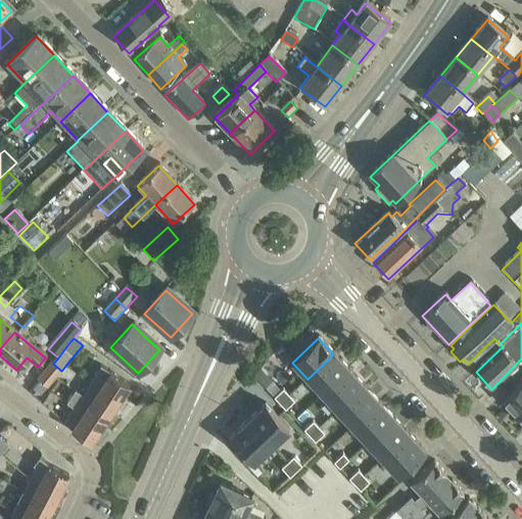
[(333,355),(307,379),(323,395),(348,371),(333,355)]
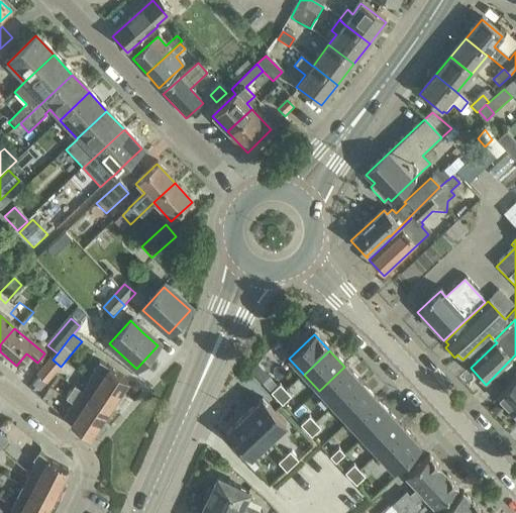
[(61,367),(53,360),(50,358),(36,376),(45,384),(61,367)]
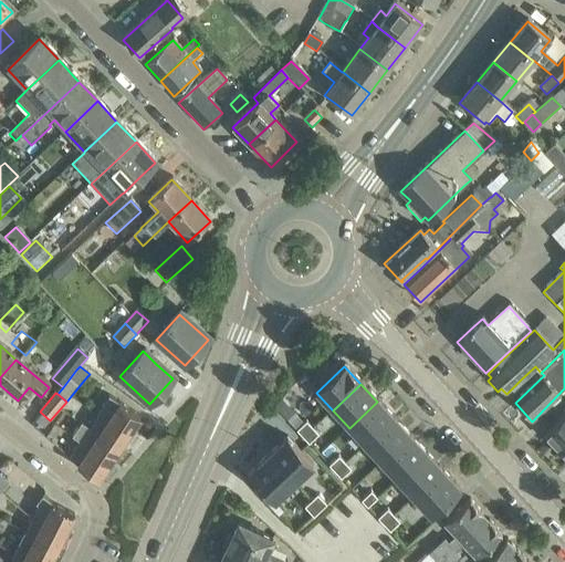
[(108,398),(98,414),(128,435),(139,419),(121,407),(108,398)]
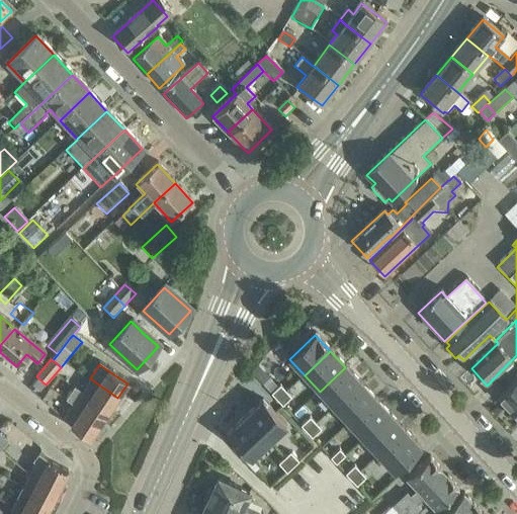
[(258,367),(252,375),(262,387),(269,379),(258,367)]
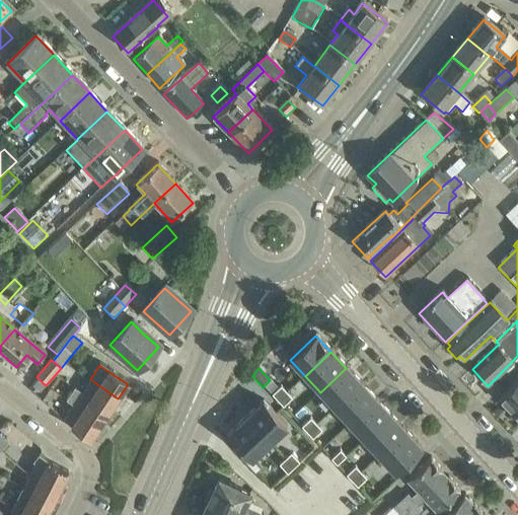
[(346,368),(320,392),(335,409),(361,384),(346,368)]
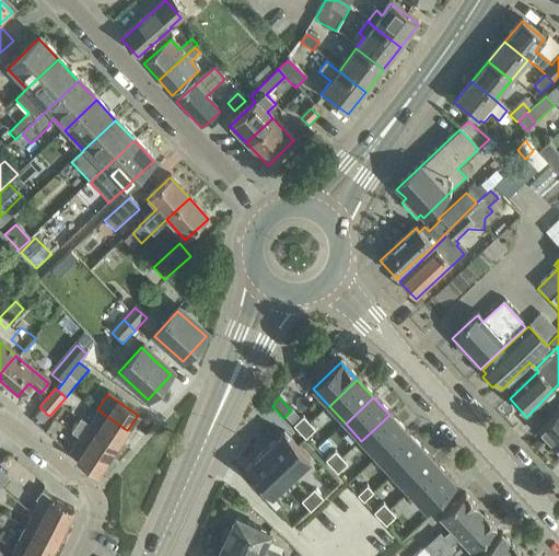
[(96,413),(89,426),(117,446),(127,430),(97,409),(95,412),(96,413)]
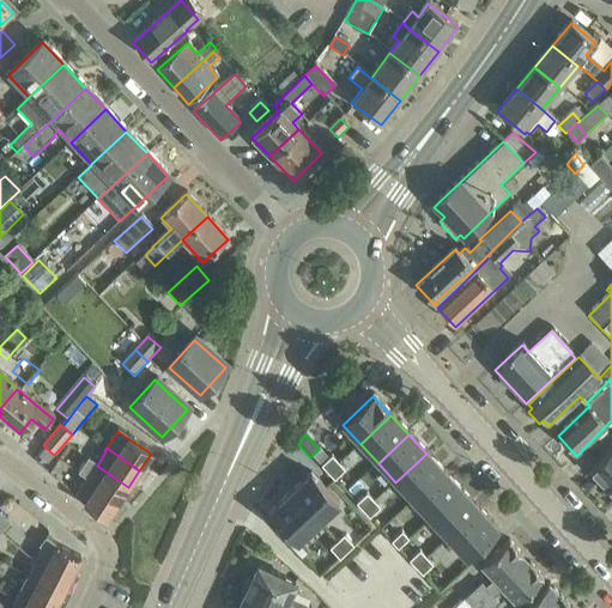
[(611,449),(607,455),(589,470),(611,494),(611,449)]
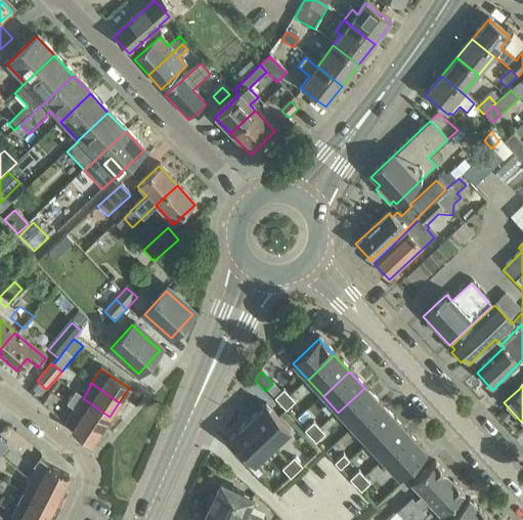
[(364,388),(338,413),(353,429),(380,404),(364,388)]
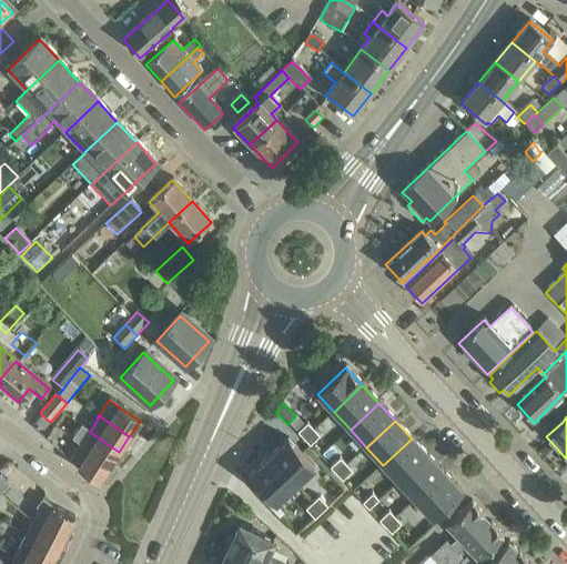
[(305,426),(297,434),(310,447),(319,439),(306,425),(305,426)]
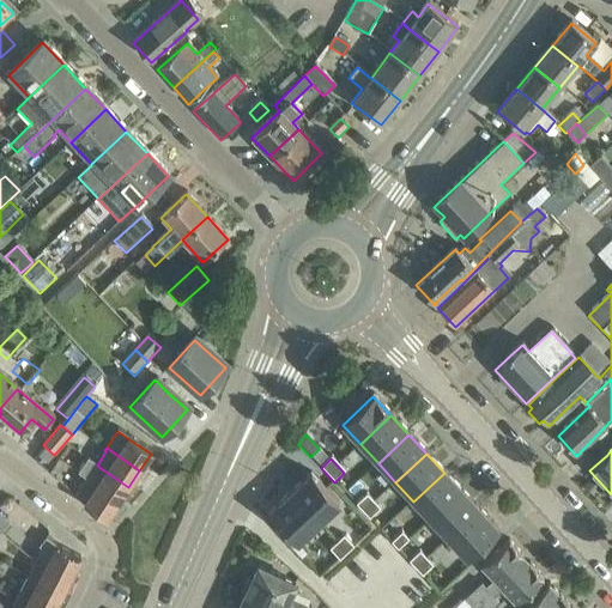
[(85,479),(84,481),(117,503),(128,487),(97,466),(88,460),(78,474),(85,479)]
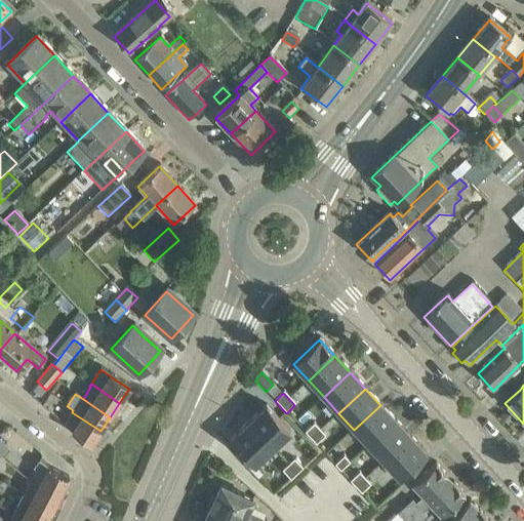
[(380,405),(354,430),(369,446),(396,422),(380,405)]
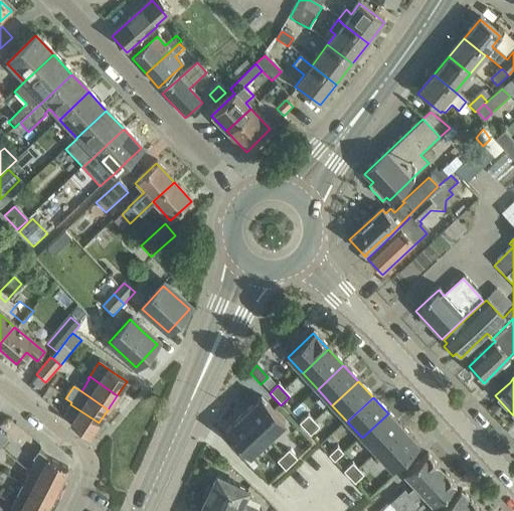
[(261,399),(243,415),(267,441),(284,423),(261,399)]
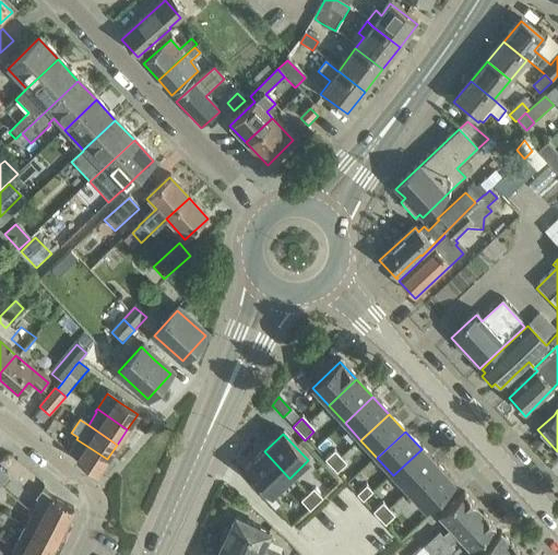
[(107,459),(76,439),(67,453),(76,461),(96,474),(107,459)]
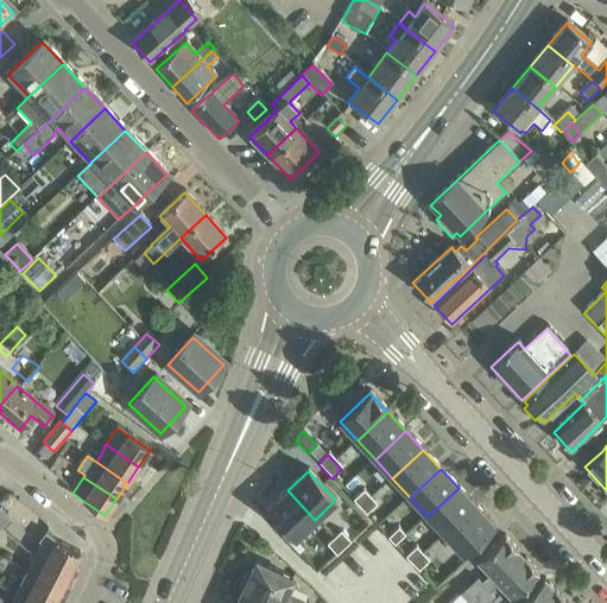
[(459,488),(428,516),(446,535),(475,507),(459,488)]
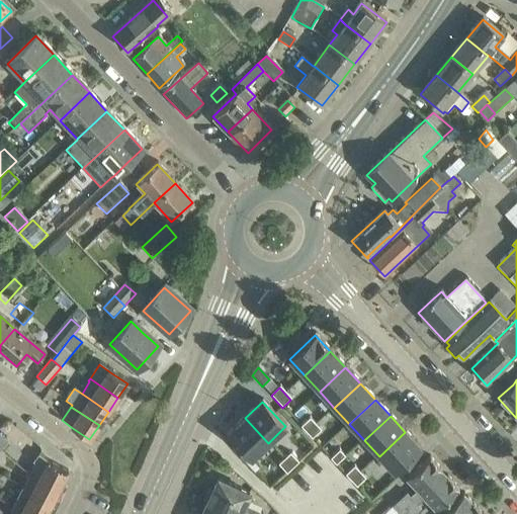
[(245,418),(227,434),(250,459),(268,443),(245,418)]
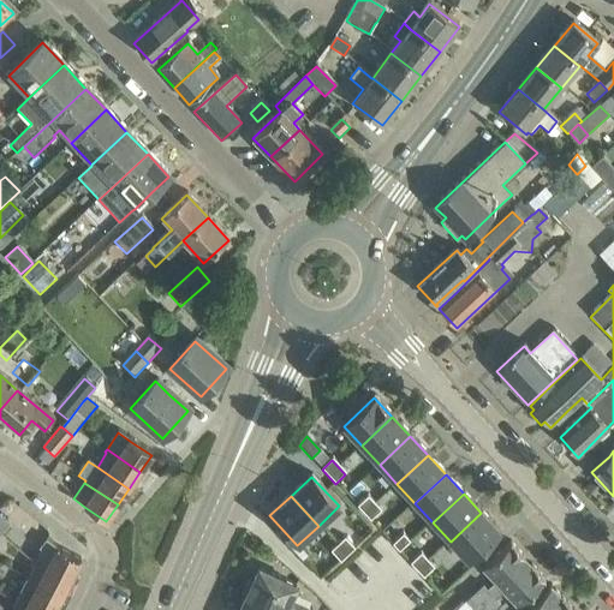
[(368,498),(357,508),(370,522),(381,512),(368,498)]
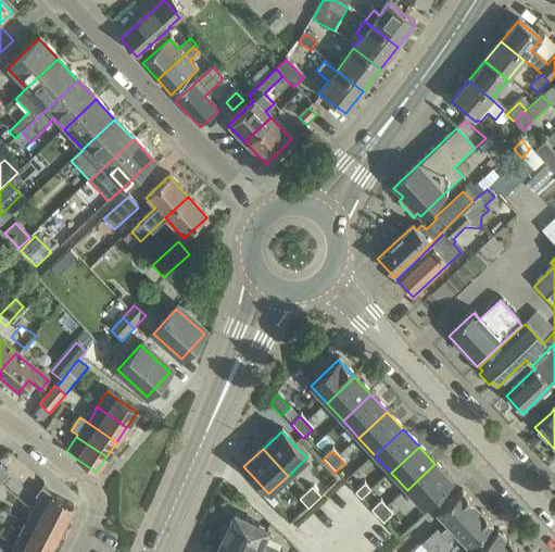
[(434,464),(407,490),(424,507),(451,481),(434,464)]
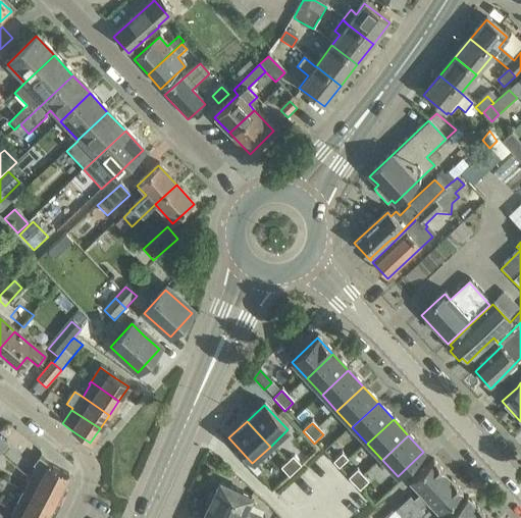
[(342,455),(332,463),(339,469),(348,461),(342,455)]
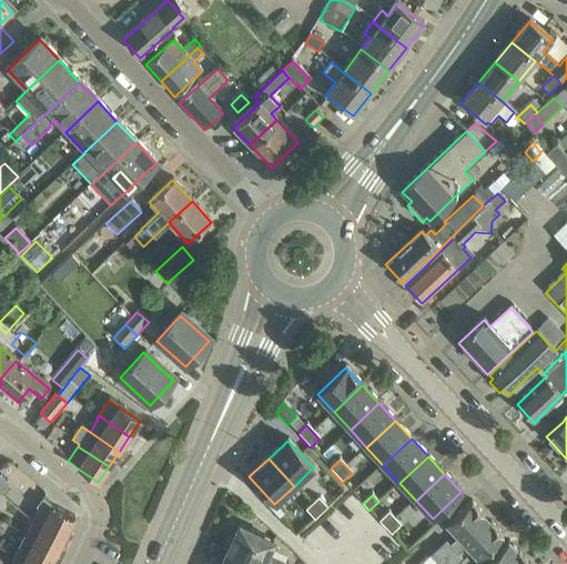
[(319,499),(305,511),(314,521),(327,509),(319,499)]
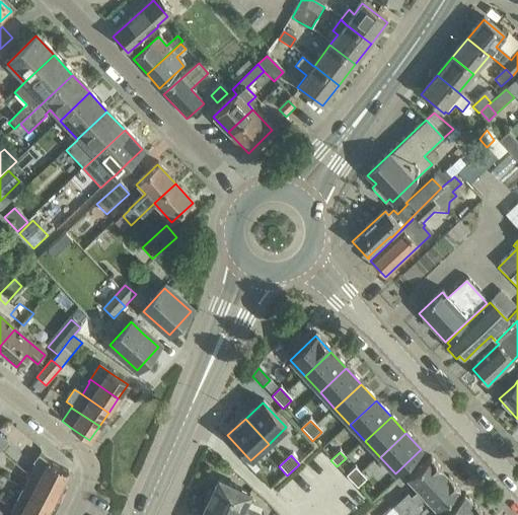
[(32,468),(21,489),(52,504),(62,484),(67,474),(47,463),(39,456),(32,463),(34,465),(32,468)]
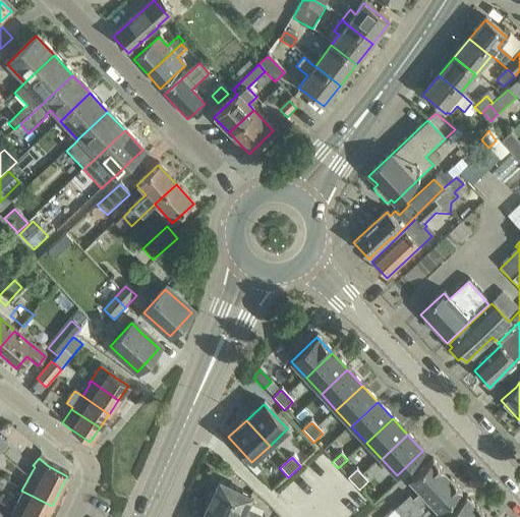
[(407,500),(402,504),(409,511),(447,477),(432,461),(407,484),(417,496),(410,502),(407,500)]
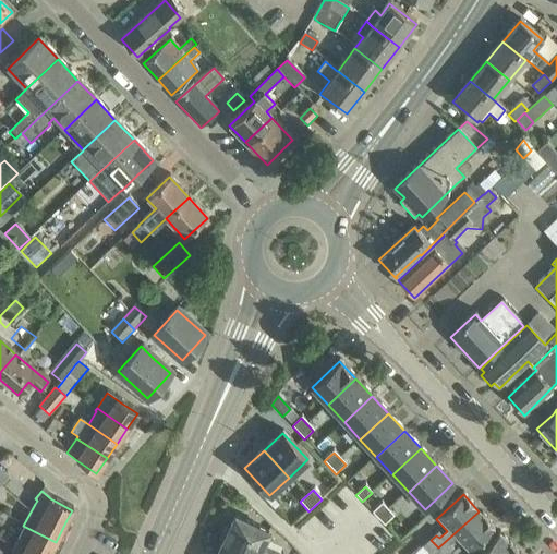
[(382,504),(372,513),(384,526),(394,517),(382,504)]
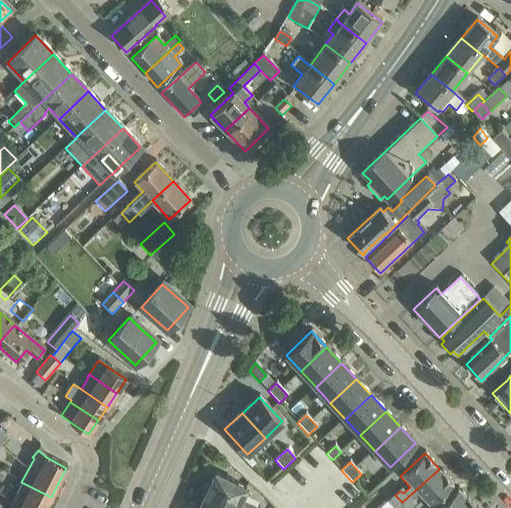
[(453,484),(439,469),(402,502),(406,507),(410,507),(414,504),(410,501),(417,494),(429,507),(453,484)]
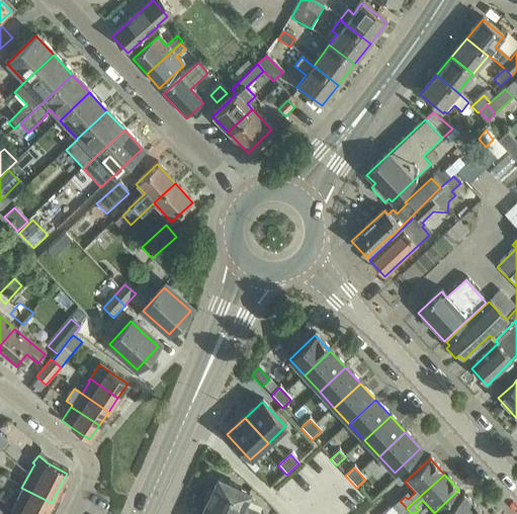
[(218,481),(206,505),(226,513),(262,513),(242,503),(247,494),(218,481)]
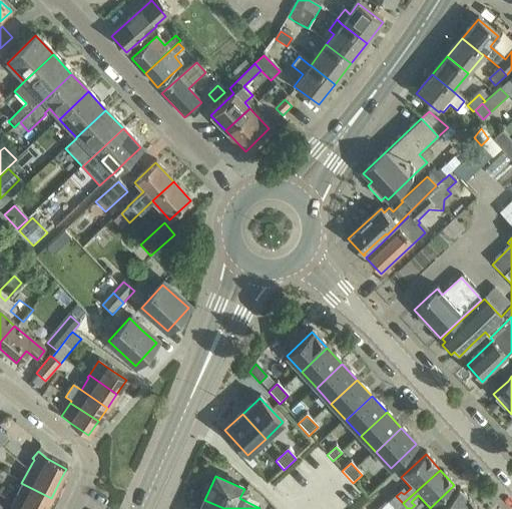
[(21,483),(11,502),(24,508),(45,508),(51,498),(21,483)]
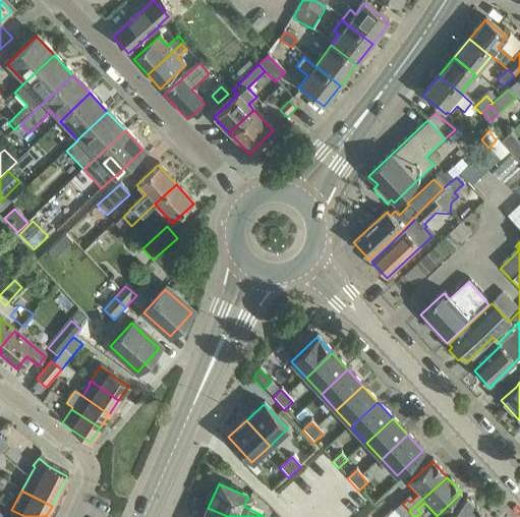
[(476,516),(480,513),(466,498),(451,512),(446,516),(476,516)]
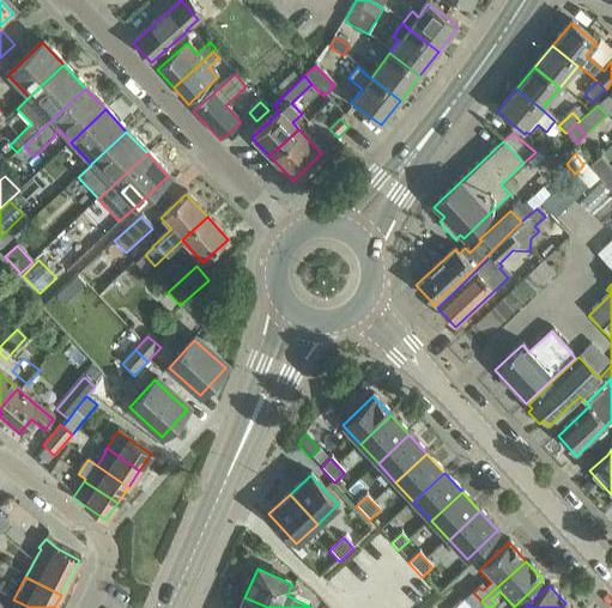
[(472,593),(465,600),(471,607),(476,607),(482,601),(473,593),(472,593)]
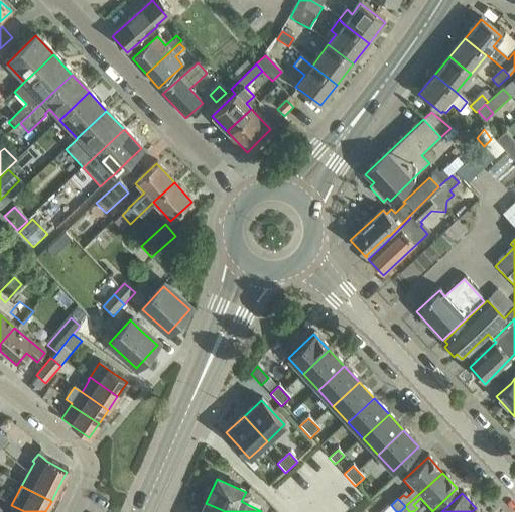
[(225,511),(206,503),(201,511),(225,511)]
